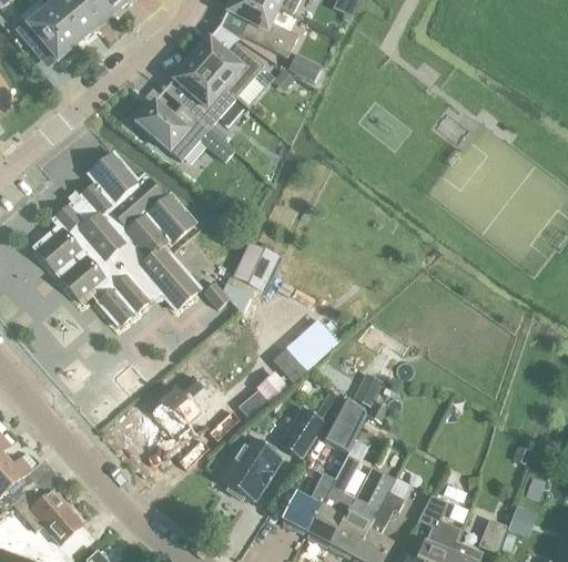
[(58,59),(77,42),(41,0),(36,0),(20,13),(28,21),(17,30),(37,53),(47,46),(58,59)]
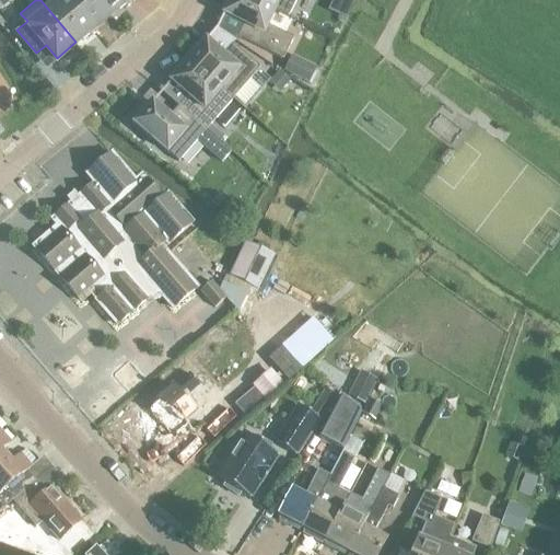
[(41,0),(76,42),(94,27),(71,0),(41,0)]
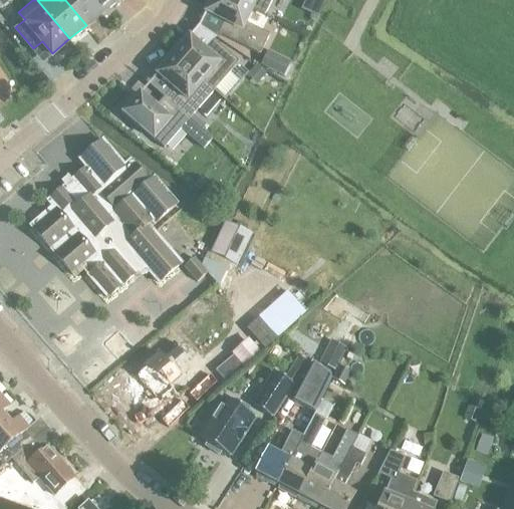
[(65,0),(86,25),(103,11),(93,0),(65,0)]
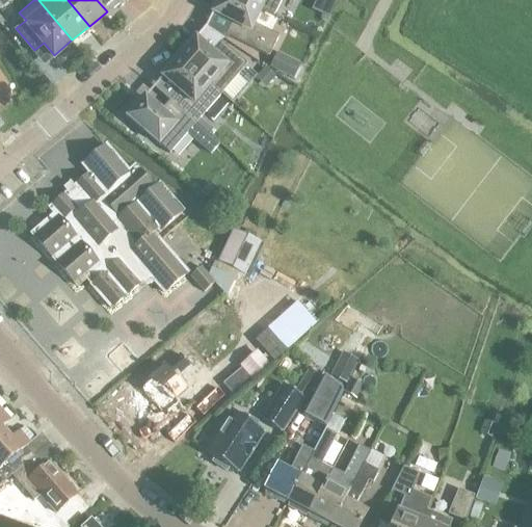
[(97,0),(107,11),(121,0),(97,0)]
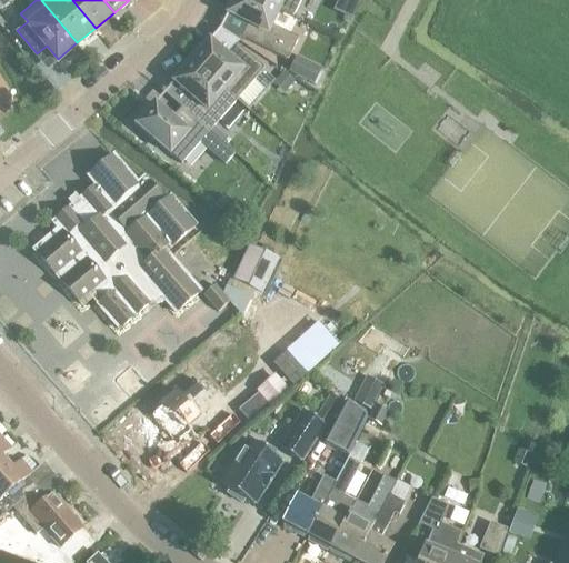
[(280,6),(269,0),(228,0),(231,2),(228,10),(248,20),(241,33),(288,57),(299,34),(272,21),(280,6)]
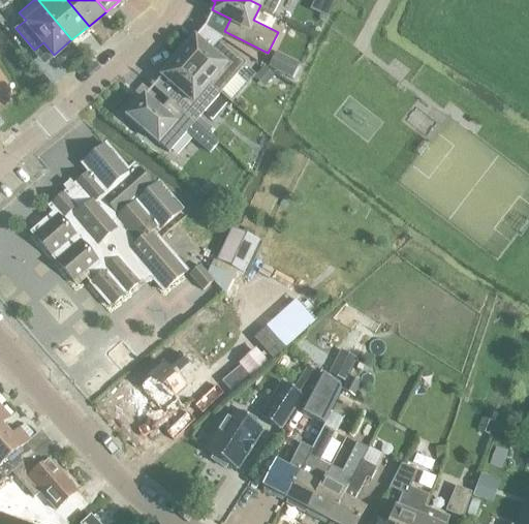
[(250,0),(260,5),(273,11),(278,0),(250,0)]
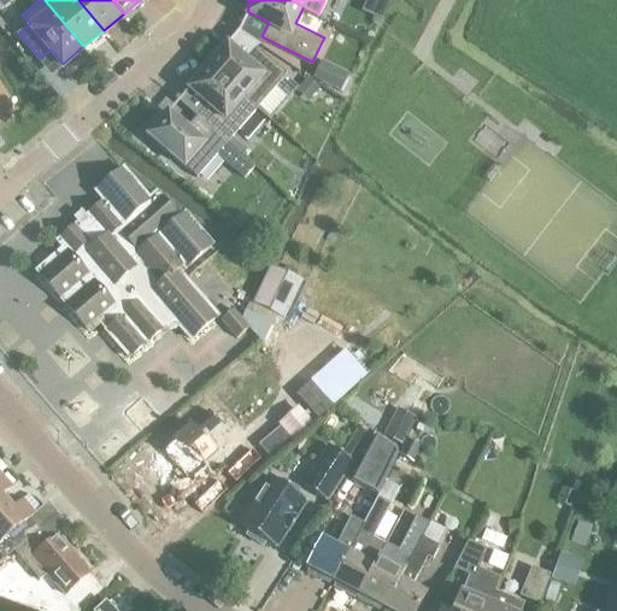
[(365,0),(363,6),(381,15),(387,0),(365,0)]
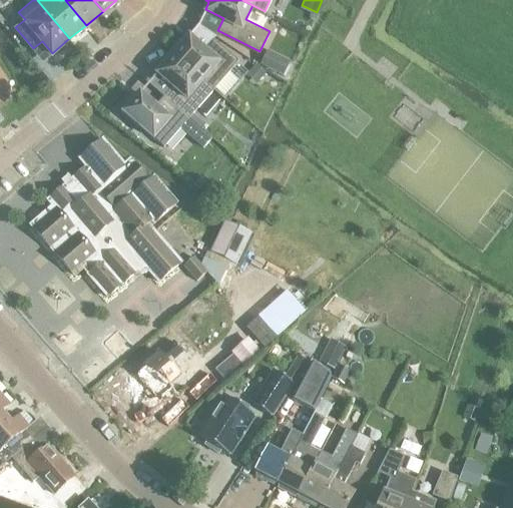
[(181,36),(170,49),(213,87),(238,58),(213,36),(204,46),(189,33),(184,38),(181,36)]
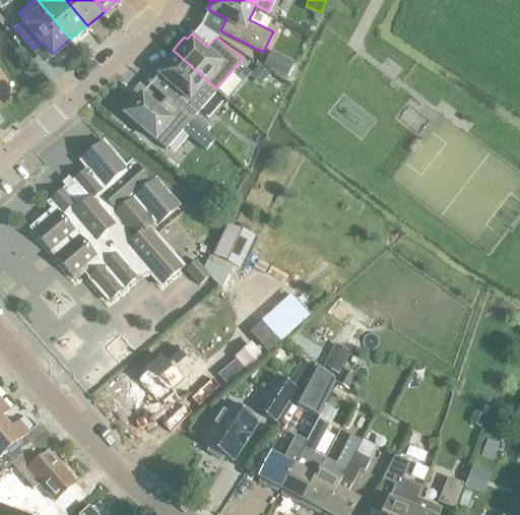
[(175,84),(166,94),(192,117),(216,88),(173,50),(160,63),(164,65),(158,71),(175,84)]
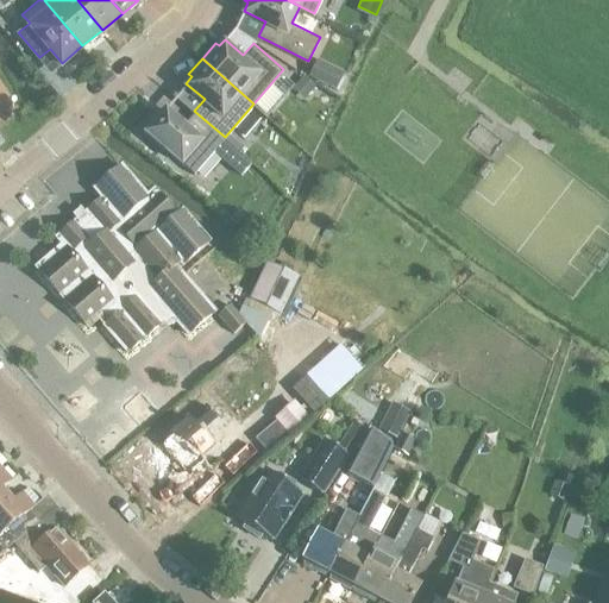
[(336,86),(343,71),(315,58),(308,73),(336,86)]
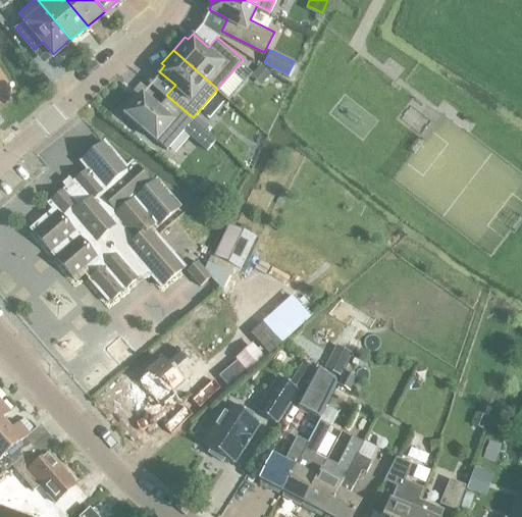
[(270,70),(260,62),(254,69),(263,78),(270,70)]
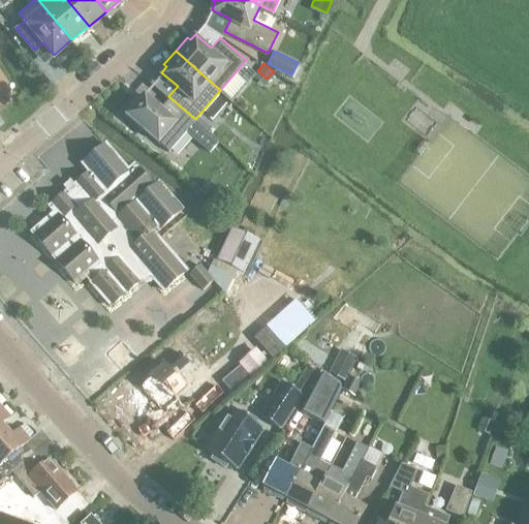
[(195,119),(168,96),(160,106),(145,92),(139,98),(136,95),(124,110),(169,149),(195,119)]
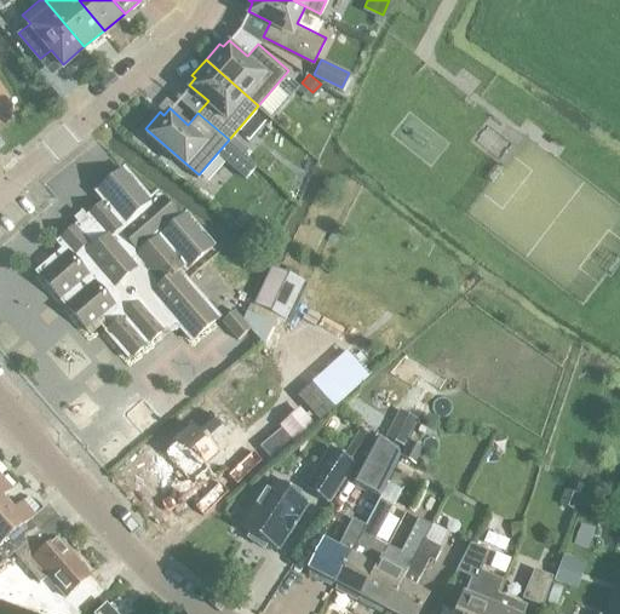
[(104,198),(57,237),(63,245),(36,268),(90,330),(101,320),(107,327),(105,327),(130,355),(174,316),(191,337),(219,314),(179,267),(184,263),(187,265),(214,241),(187,210),(181,216),(158,189),(151,195),(125,164),(97,188),(104,198)]
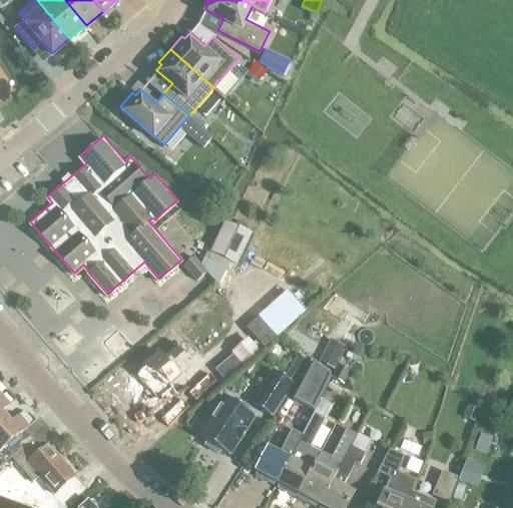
[(280,188),(276,185),(272,195),(276,197),(280,188)]
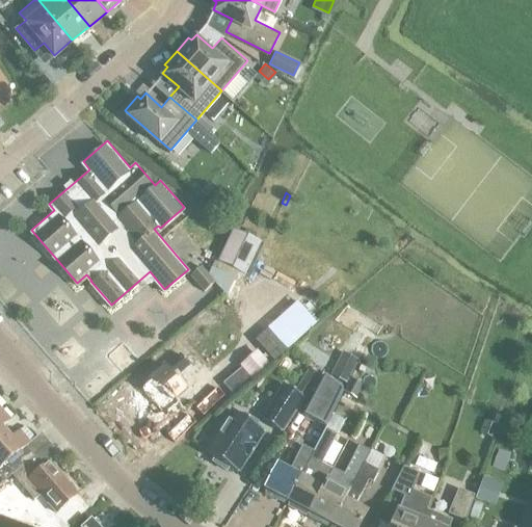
[(233,226),(218,257),(248,271),(263,240),(233,226)]
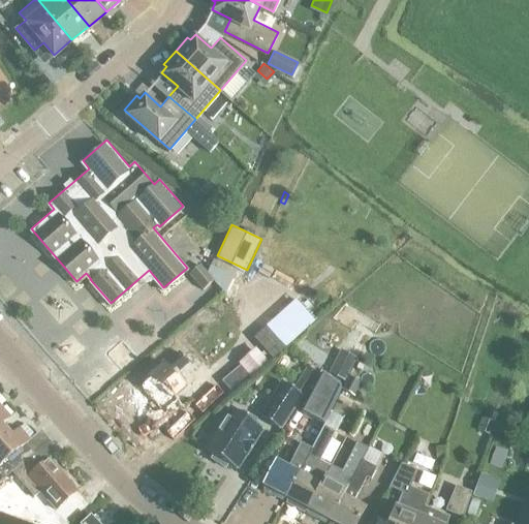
[(189,270),(203,286),(213,278),(199,262),(189,270)]
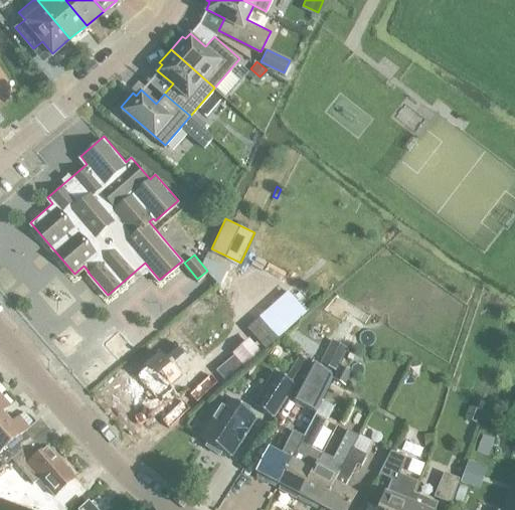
[(171,379),(173,381),(177,378),(183,385),(179,388),(180,389),(217,357),(199,337),(187,347),(173,331),(132,367),(138,373),(133,376),(146,390),(150,387),(155,393),(171,379)]
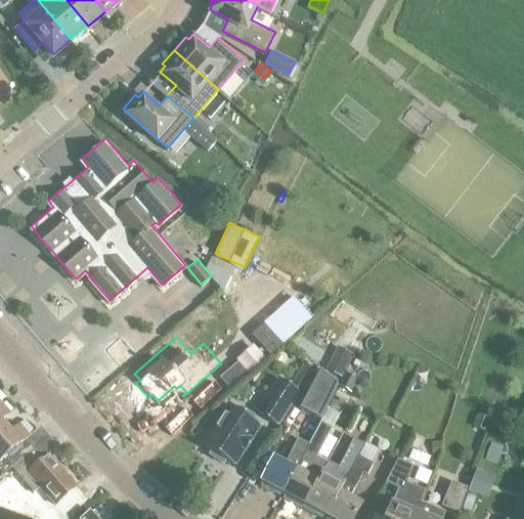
[(326,365),(343,374),(354,351),(338,343),(326,365)]
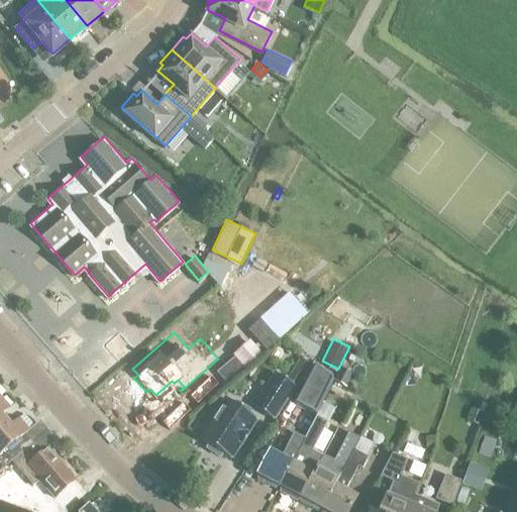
[(288,377),(300,385),(313,365),(301,356),(288,377)]
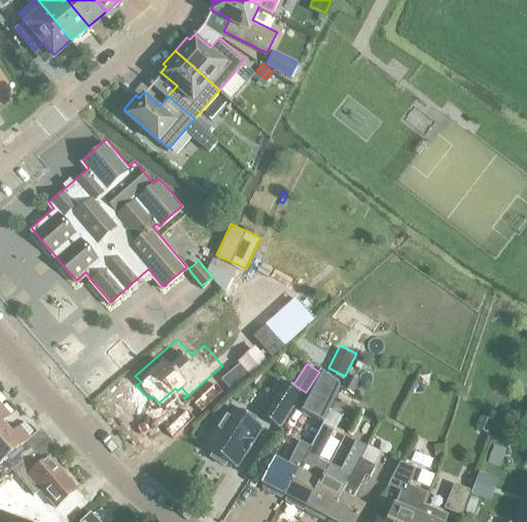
[(321,369),(301,407),(322,418),(340,383),(321,369)]
